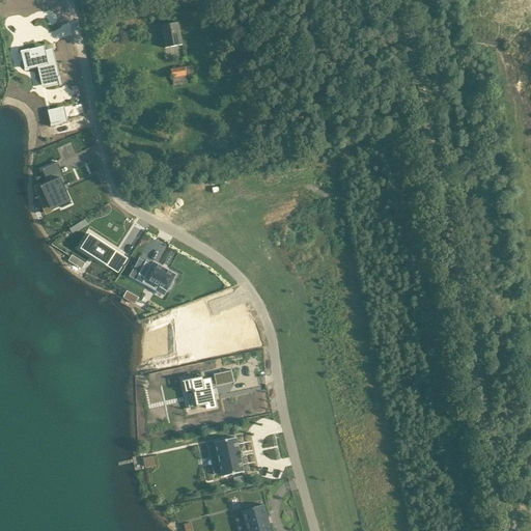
[(165,49),(182,46),(177,23),(161,26),(165,49)]
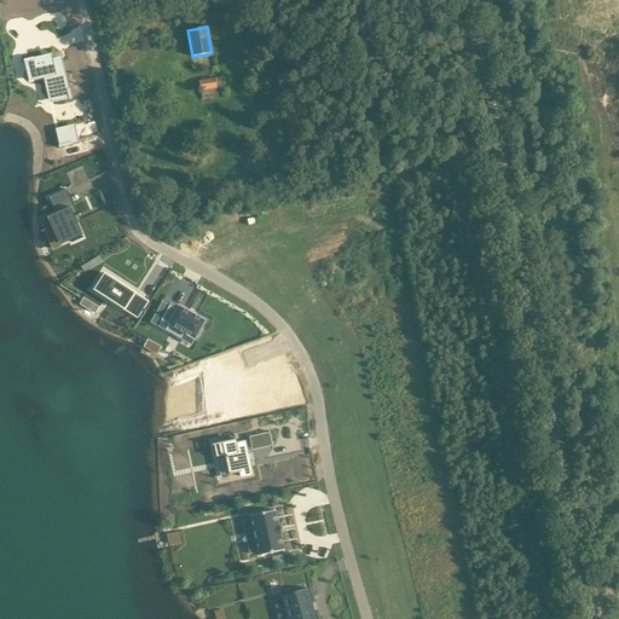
[(69,99),(71,99),(69,90),(68,90),(61,58),(50,61),(50,56),(34,59),(34,58),(23,61),(24,63),(25,62),(30,81),(50,76),(55,99),(68,97),(69,99)]
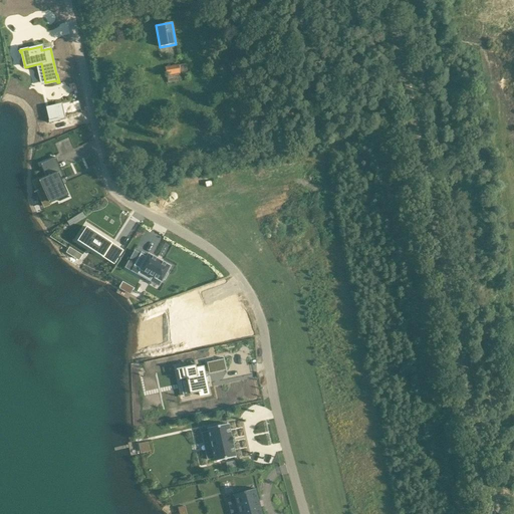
[(73,64),(62,67),(65,79),(76,76),(73,64)]
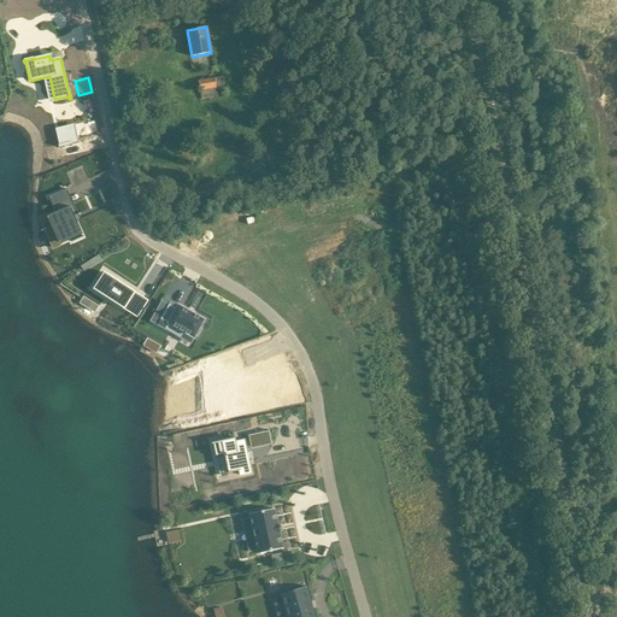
[(217,90),(225,89),(223,77),(215,78),(198,81),(199,90),(200,90),(201,99),(217,97),(217,90)]
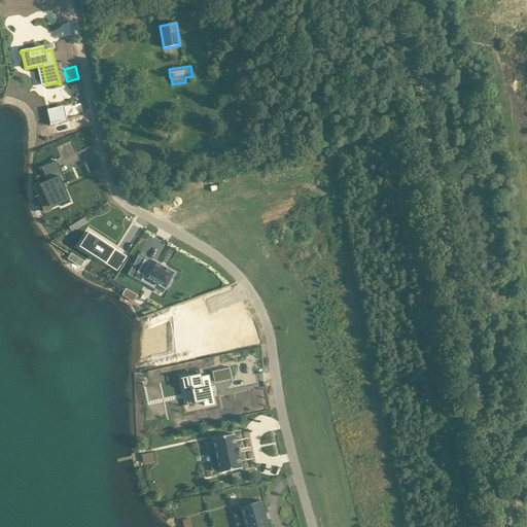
[(59,123),(67,120),(65,110),(57,112),(59,123)]
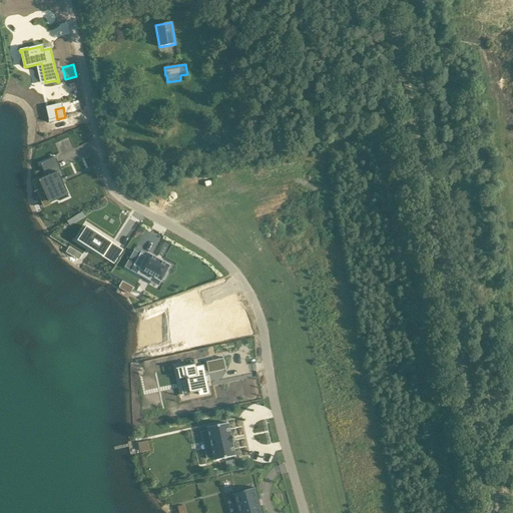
[(64,187),(62,183),(65,182),(54,158),(55,157),(40,163),(41,164),(42,163),(48,176),(40,179),(34,182),(37,190),(42,188),(43,188),(49,200),(48,201),(49,201),(59,197),(60,200),(59,200),(60,201),(69,196),(68,196),(64,188),(65,188),(64,187)]
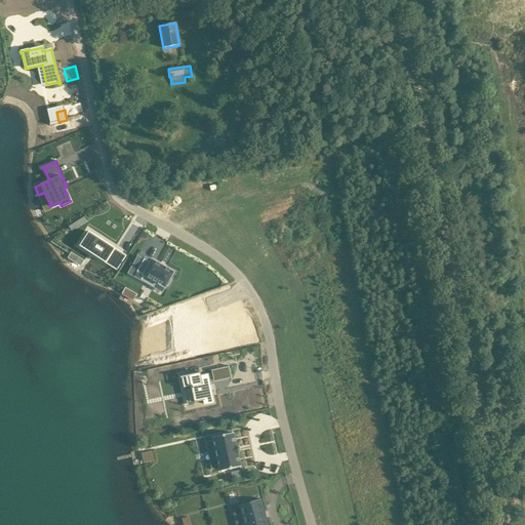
[(86,236),(82,243),(85,246),(109,260),(117,246),(91,230),(86,236)]
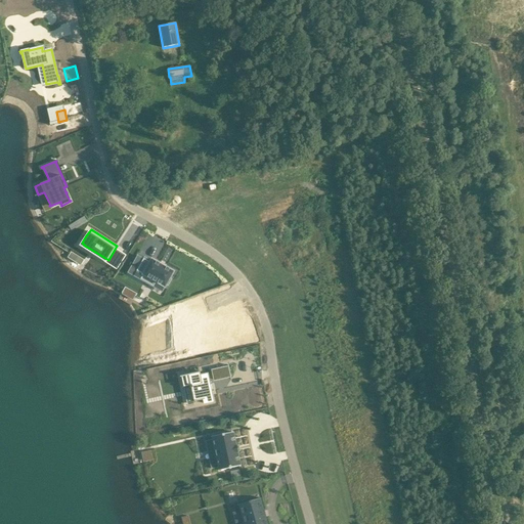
[(143,274),(140,278),(154,287),(156,281),(165,287),(166,285),(168,286),(171,278),(170,278),(174,271),(151,258),(150,262),(143,258),(137,270),(143,274)]
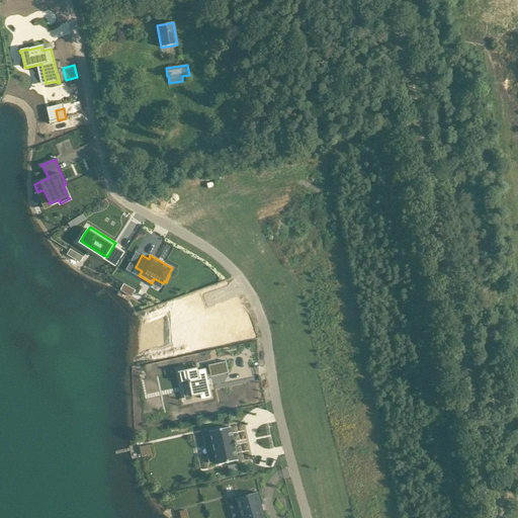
[(135,290),(123,283),(119,290),(131,297),(135,290)]
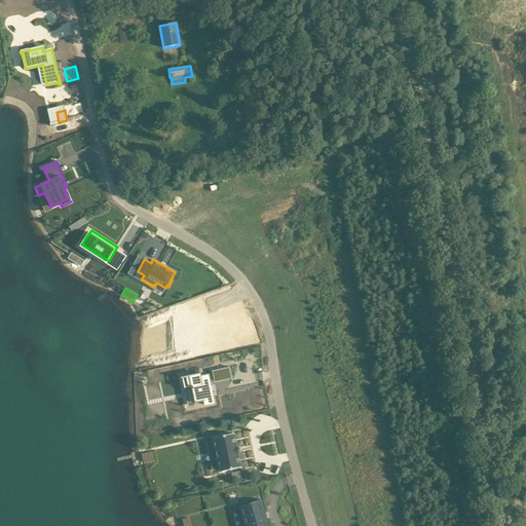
[(232,380),(229,367),(228,367),(228,368),(216,370),(218,381),(231,379),(231,380),(232,380)]
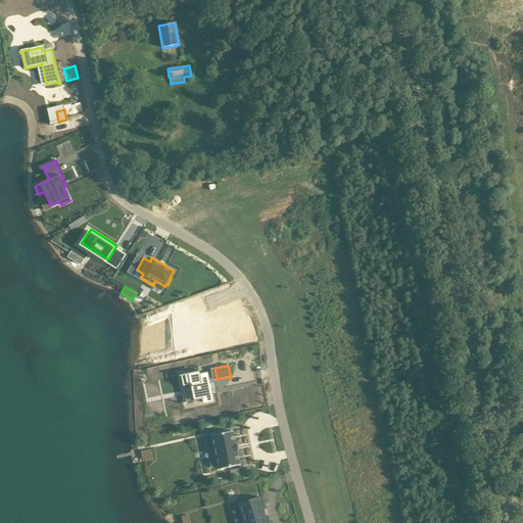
[(193,401),(203,399),(203,401),(203,402),(211,400),(211,401),(212,401),(206,374),(207,373),(199,374),(198,372),(179,376),(179,377),(184,376),(186,386),(190,385),(194,400),(193,400),(193,401)]
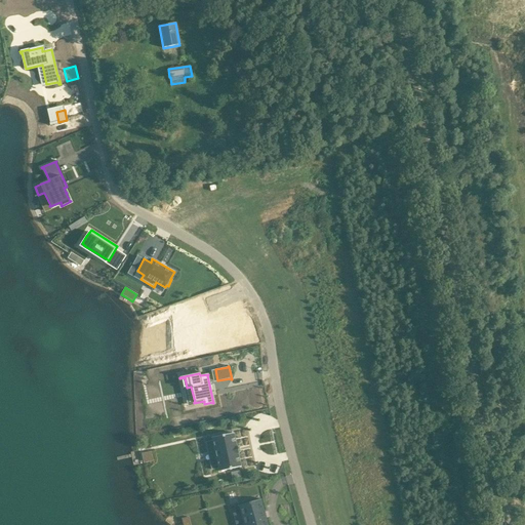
[(249,409),(263,407),(260,397),(248,399),(249,409)]
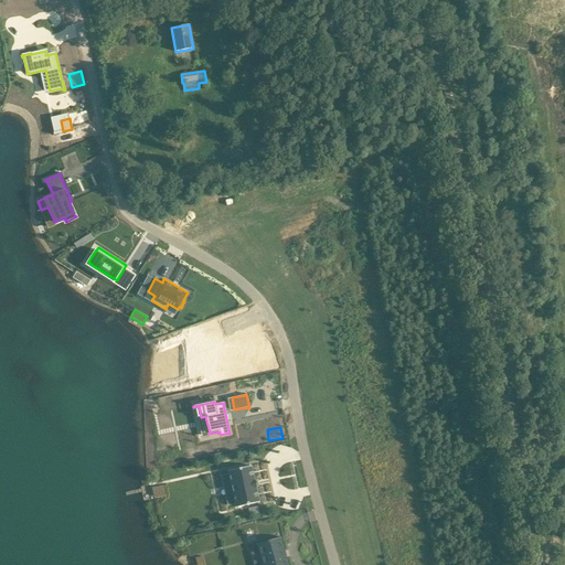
[(235,503),(236,508),(259,502),(256,488),(257,488),(255,480),(254,480),(251,466),(228,471),(228,475),(222,477),(224,486),(231,484),(233,493),(226,496),(227,505),(235,503)]
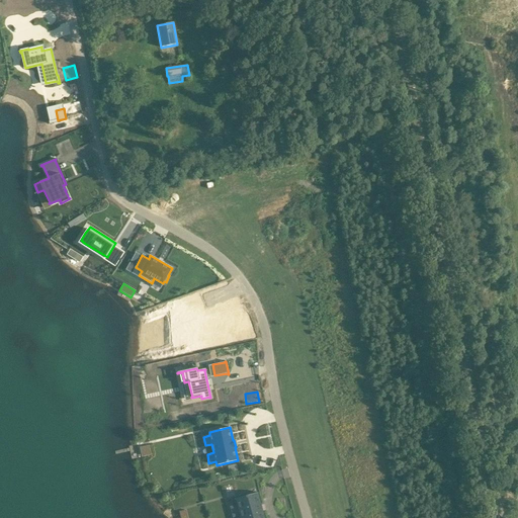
[(139,447),(142,456),(151,453),(149,444),(139,447)]
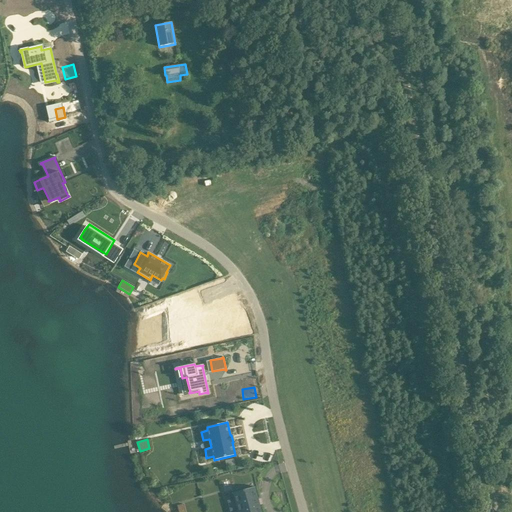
[(260,511),(254,487),(233,493),(234,499),(228,501),(230,511),(237,509),(237,511),(260,511)]
